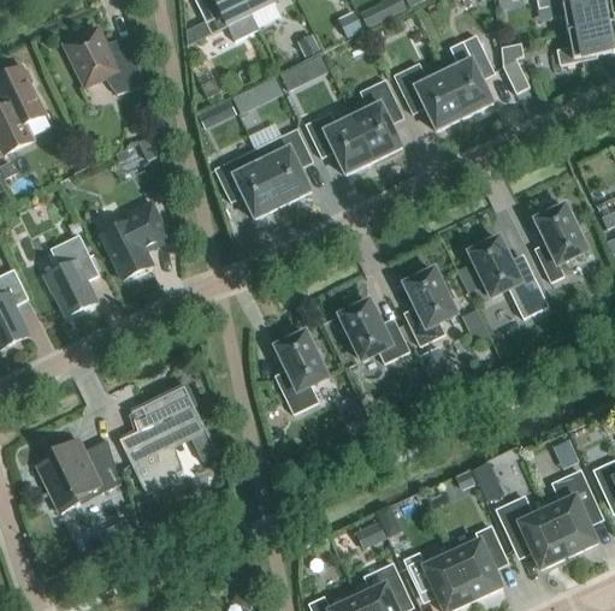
[(226,24),(234,40),(258,28),(250,13),(243,0),(194,0),(205,19),(205,21),(211,33),(226,24)]
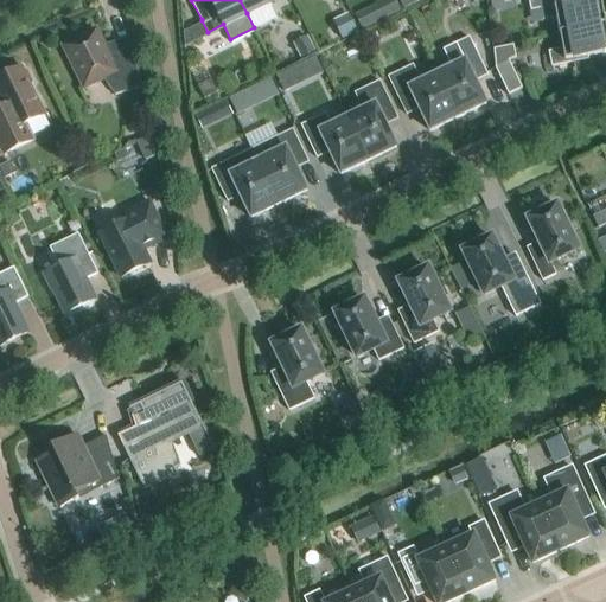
[(240,0),(247,13),(247,12),(270,1),(269,0),(240,0)]
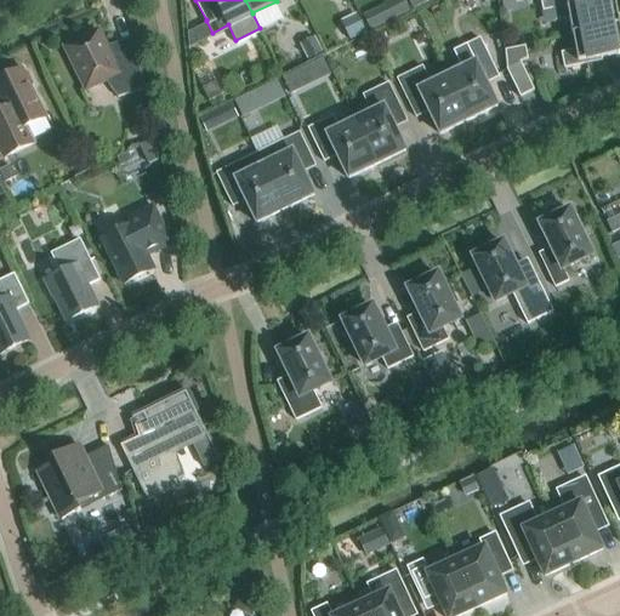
[(384,0),(392,16),(410,7),(405,0),(384,0)]
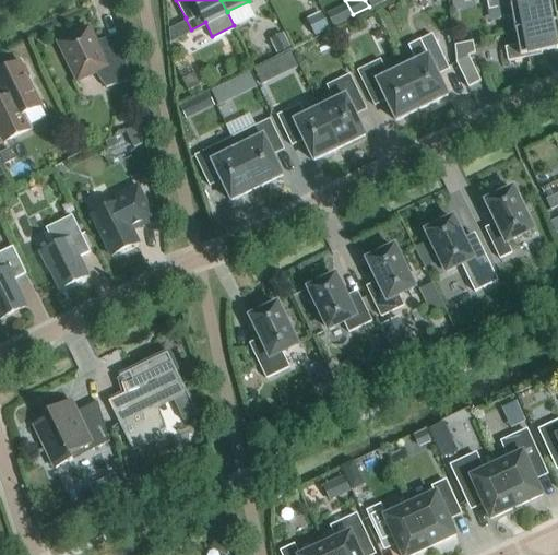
[(511,13),(514,26),(557,19),(554,0),(486,0),(488,7),(496,4),(498,15),(511,13)]
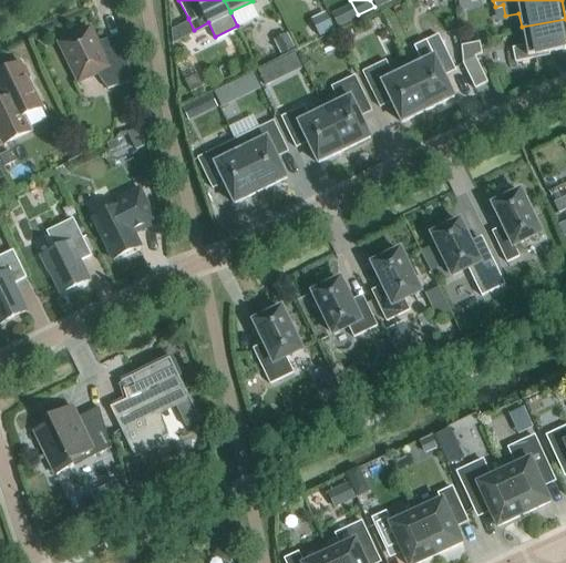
[(333,26),(326,9),(311,17),(319,33),(333,26)]
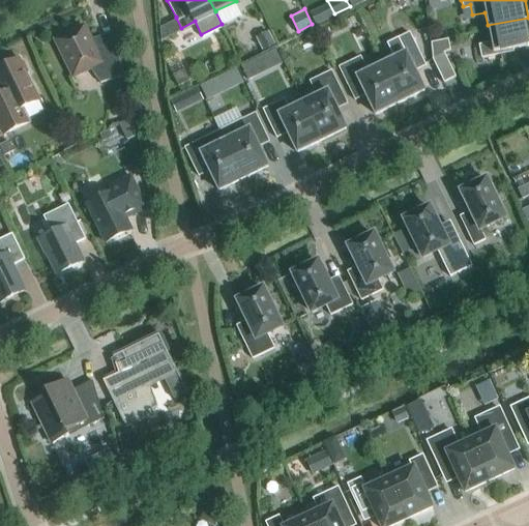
[(181,28),(176,18),(176,17),(158,25),(160,38),(181,28)]
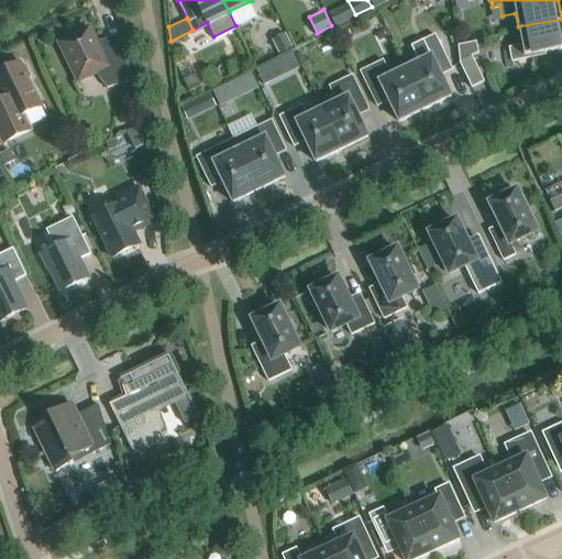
[(561,44),(561,22),(561,19),(518,26),(521,42),(508,44),(510,58),(525,55),(525,52),(561,44)]
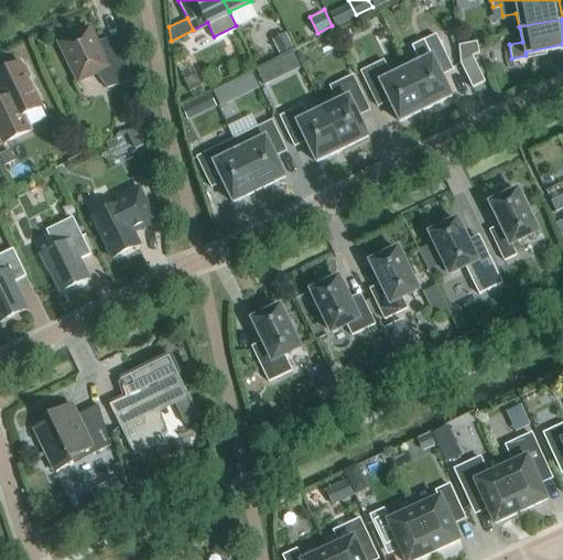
[(88,25),(58,40),(77,77),(94,68),(106,85),(132,77),(121,40),(98,46),(88,25)]
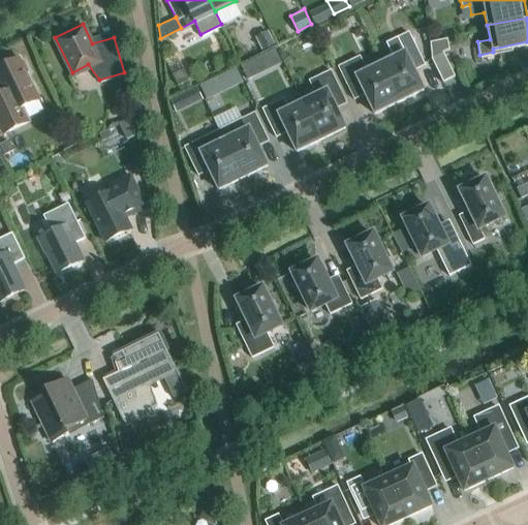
[(413,67),(424,62),(408,29),(396,35),(403,50),(379,61),(398,99),(423,87),(413,67)]
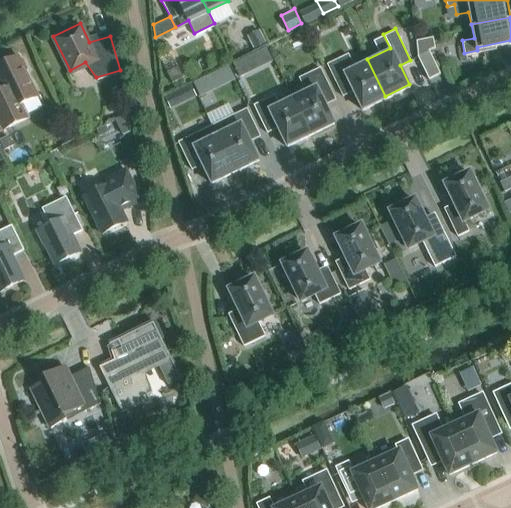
[(266,42),(261,31),(248,38),(253,48),(266,42)]
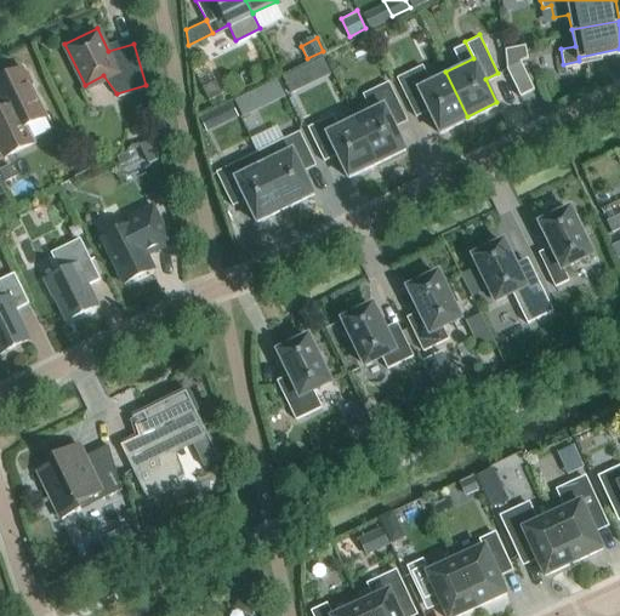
[(512,46),(505,47),(506,64),(518,58),(512,46)]
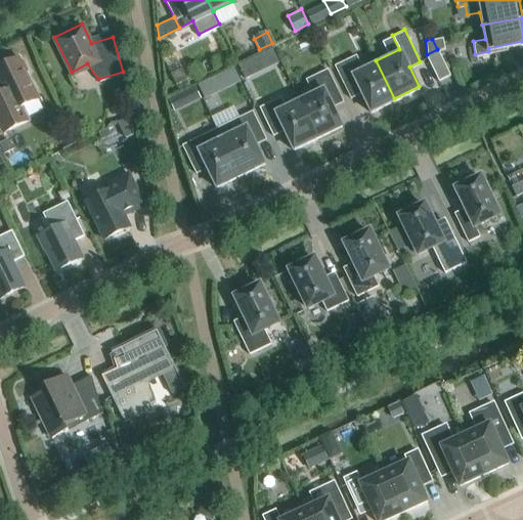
[(438,49),(437,49),(427,54),(438,79),(449,73),(438,49)]
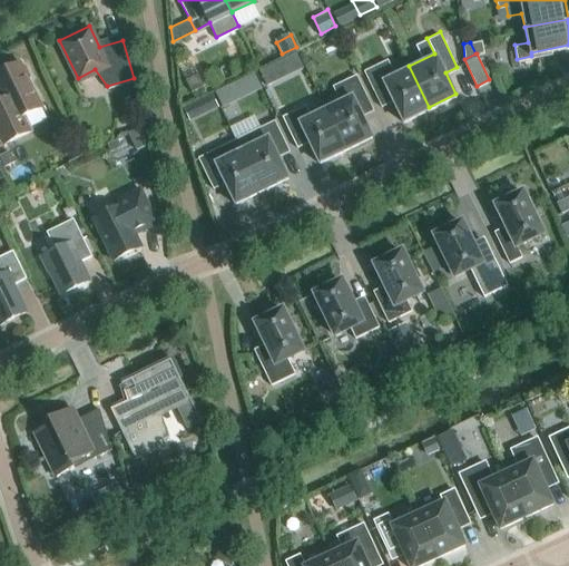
[(429,107),(409,66),(394,72),(386,57),(363,68),(381,104),(393,98),(403,119),(429,107)]
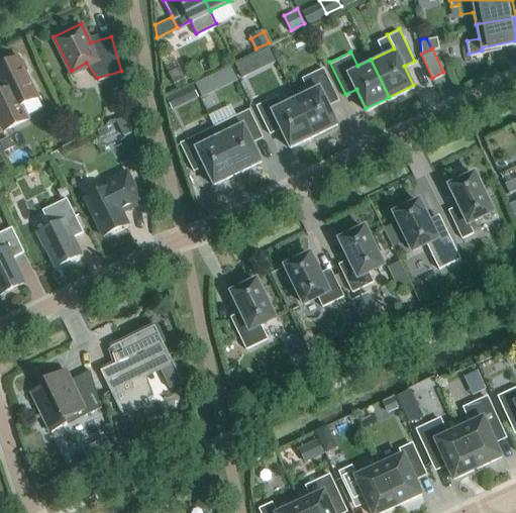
[(37,94),(18,54),(0,63),(0,86),(3,92),(0,93),(0,125),(1,128),(27,116),(20,102),(37,94)]
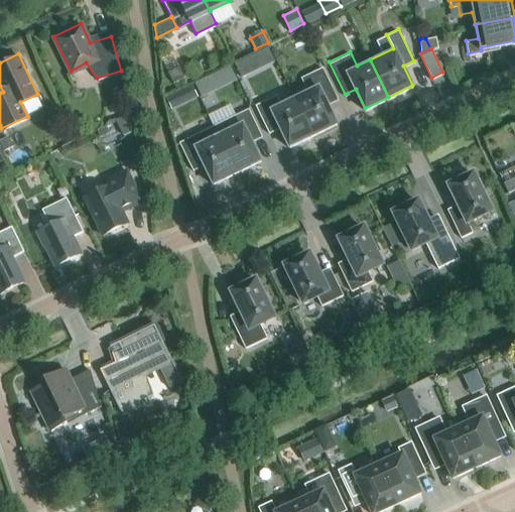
[(241,78),(252,73),(246,57),(235,62),(241,78)]
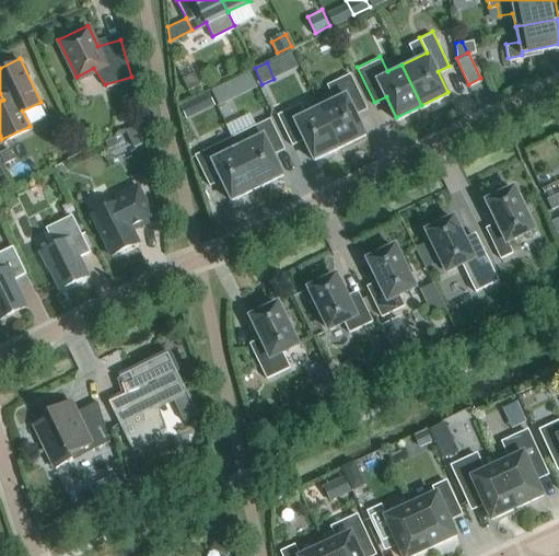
[(354,112),(367,106),(349,71),(326,82),(334,97),(319,105),(339,145),(364,132),(354,112)]
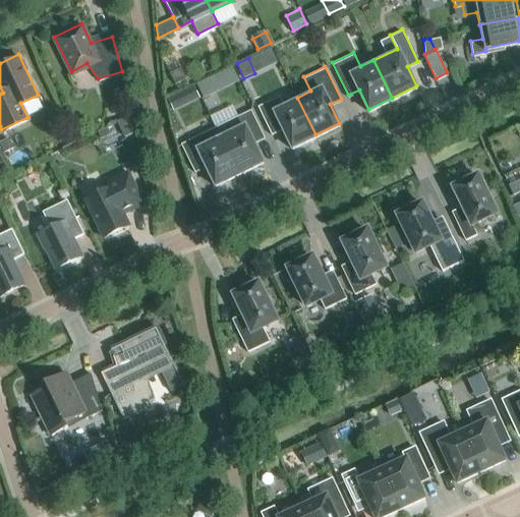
[(206,79),(196,83),(204,98),(213,94),(206,79)]
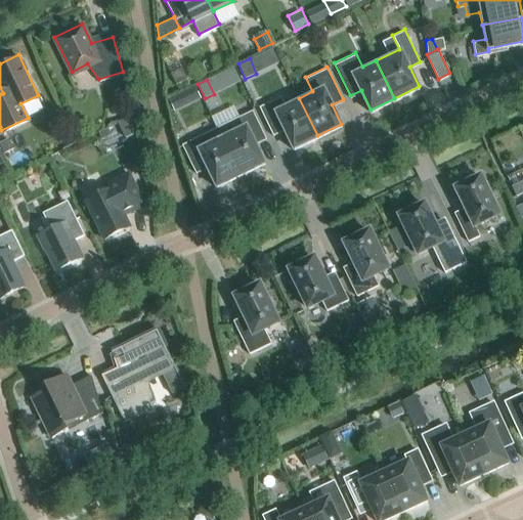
[(180,88),(168,94),(173,105),(186,99),(180,88)]
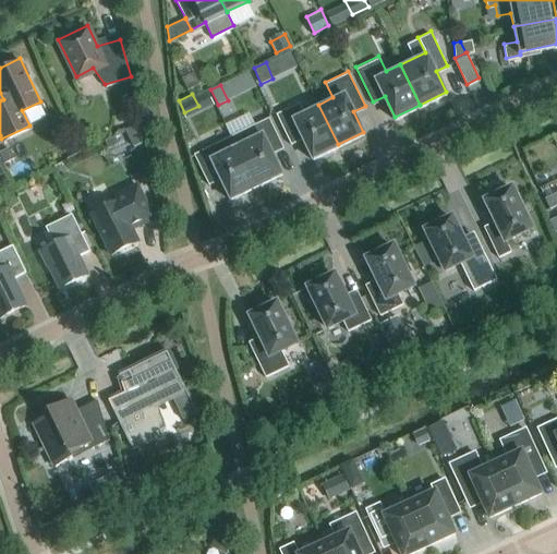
[(338,144),(318,105),(304,111),(299,100),(276,111),(290,142),(302,136),(312,157),(338,144)]
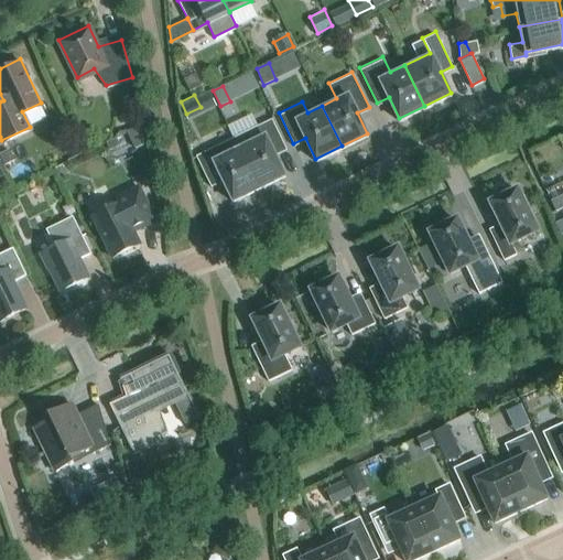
[(252,112),(230,124),(259,187),(288,174),(273,152),(285,148),(269,117),(258,122),(252,112)]
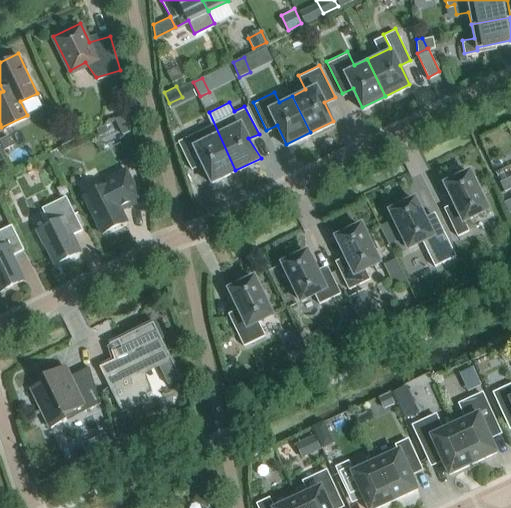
[(104,122),(95,127),(98,133),(107,128),(104,122)]
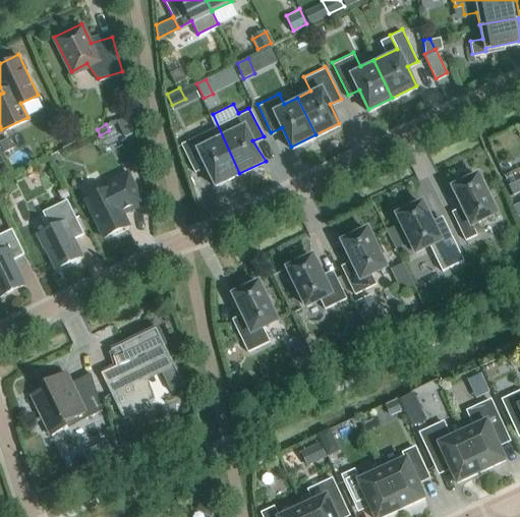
[(215,184),(238,172),(217,126),(182,142),(195,171),(205,166),(215,184)]
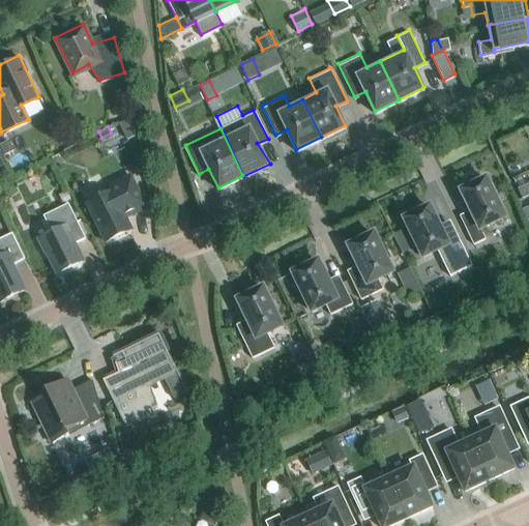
[(7,139),(0,142),(0,145),(1,147),(4,154),(13,150),(7,139)]
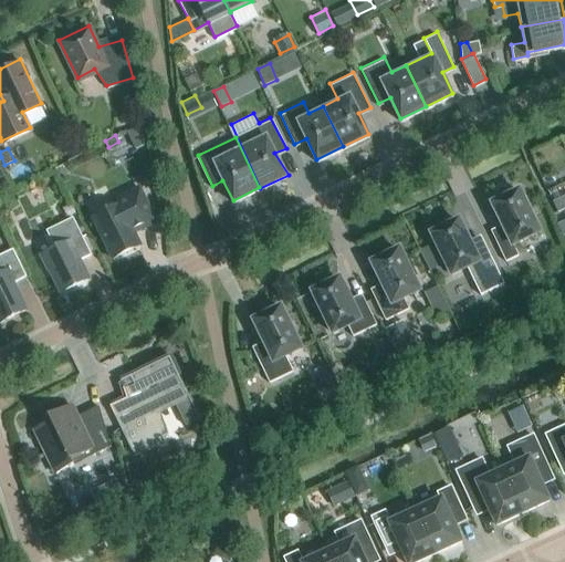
[(133,229),(155,219),(138,185),(115,196),(118,203),(92,215),(111,255),(139,241),(133,229)]
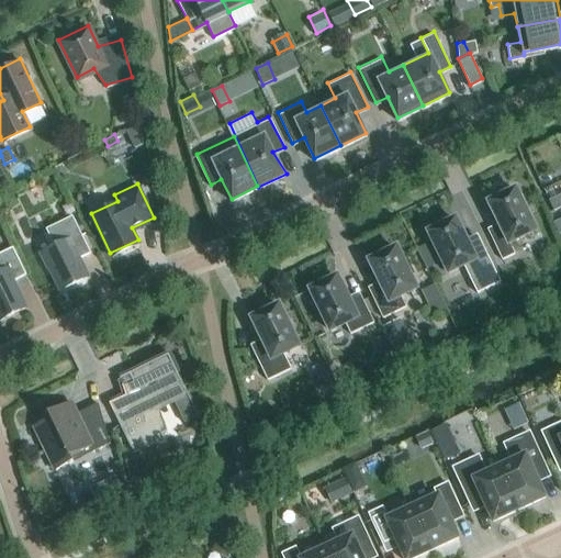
[(515,186),(487,199),(501,224),(489,231),(502,256),(514,250),(508,240),(535,227),(515,186)]
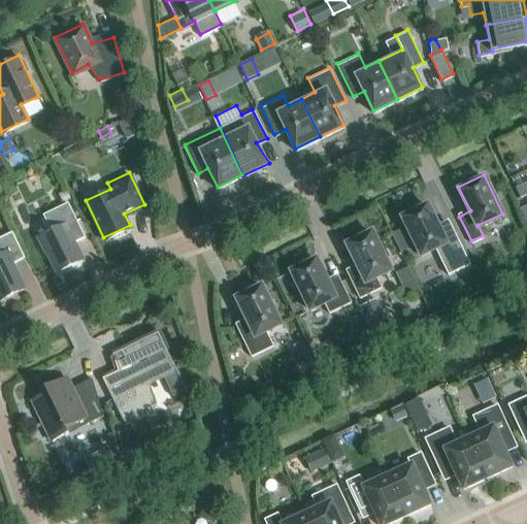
[(526,193),(526,184),(526,183),(515,188),(519,197),(526,193)]
